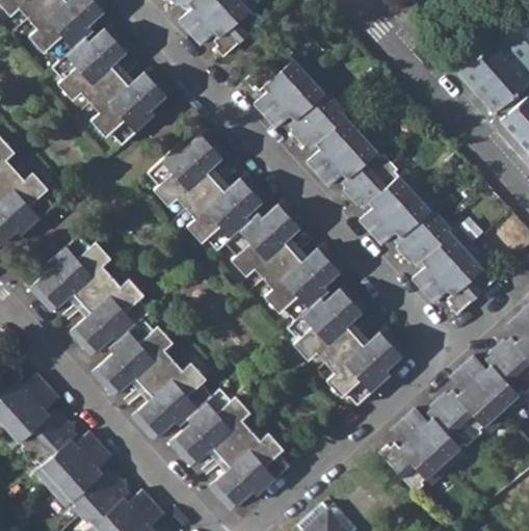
[(47,47),(58,59),(83,36),(93,29),(88,24),(108,5),(103,0),(0,0),(0,3),(9,14),(18,6),(35,27),(28,34),(43,51),(47,47)]
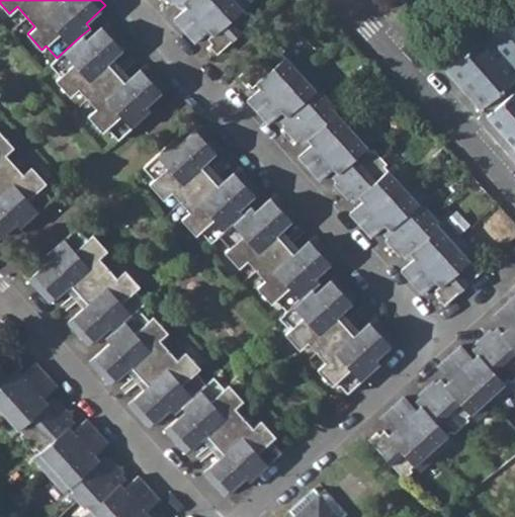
[(219,0),(166,0),(171,5),(174,3),(178,7),(182,3),(186,8),(173,20),(183,31),(219,0)]
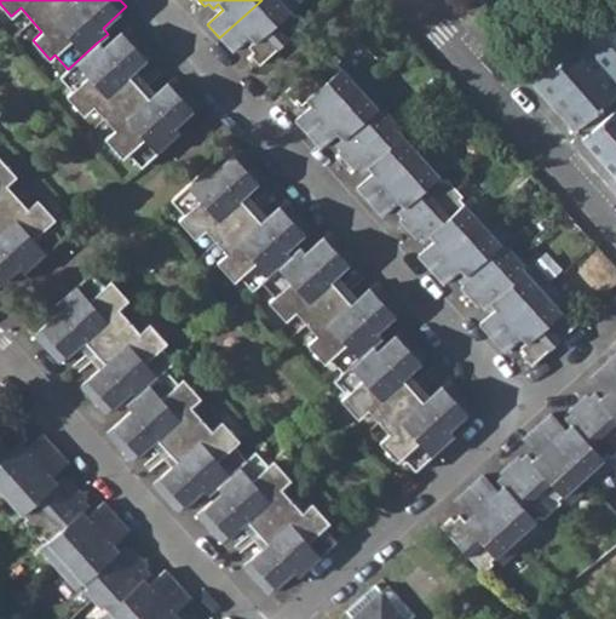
[(297,5),(291,0),(262,0),(219,38),(232,51),(248,39),(252,44),(248,49),(252,53),(249,56),(258,66),(304,24),(295,15),(292,18),(288,13),(297,5)]
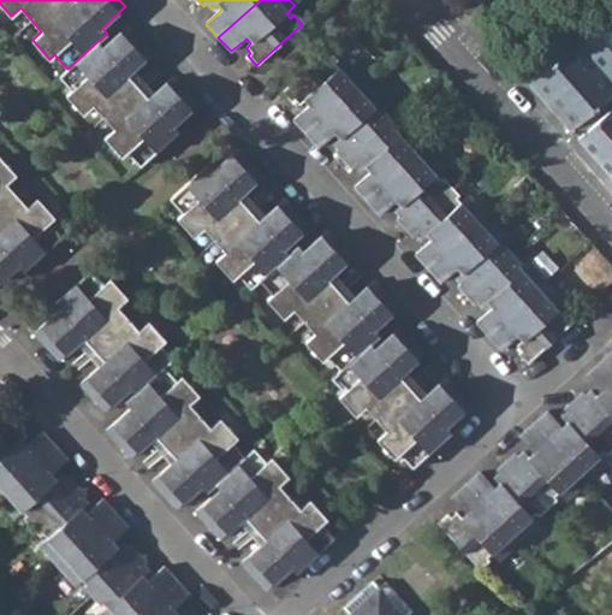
[(96,42),(67,69),(63,72),(58,77),(69,88),(69,89),(65,93),(83,113),(93,105),(102,117),(113,129),(105,137),(122,155),(122,154),(125,152),(138,166),(177,132),(172,126),(198,102),(173,76),(148,99),(140,90),(144,86),(137,78),(134,82),(126,75),(152,52),(128,27),(102,48),(96,42)]
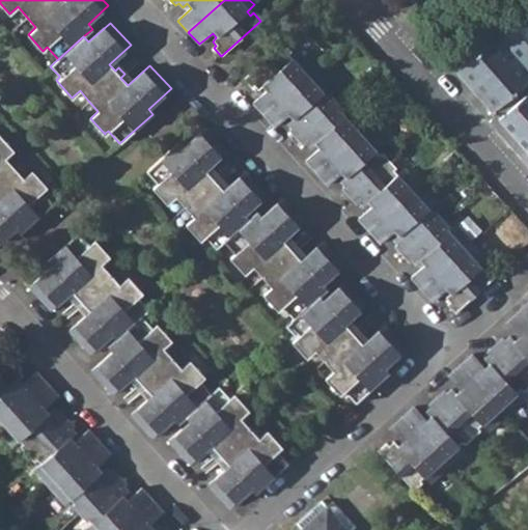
[(527,48),(527,46),(509,25),(497,35),(524,67),(527,48)]
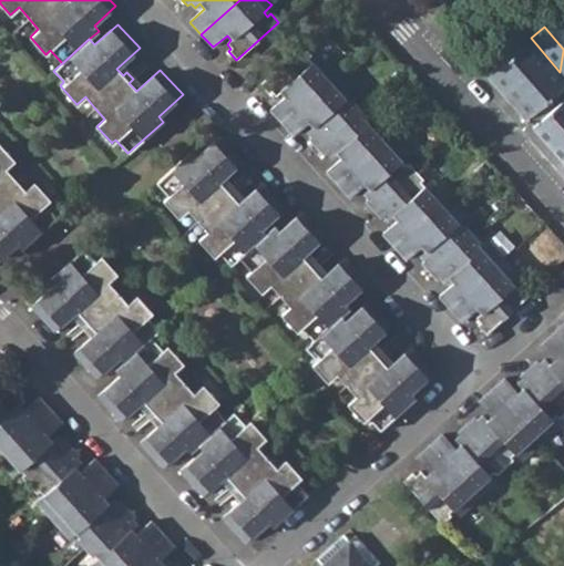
[(484,75),(524,119),(563,86),(563,76),(560,72),(531,38),(484,75)]
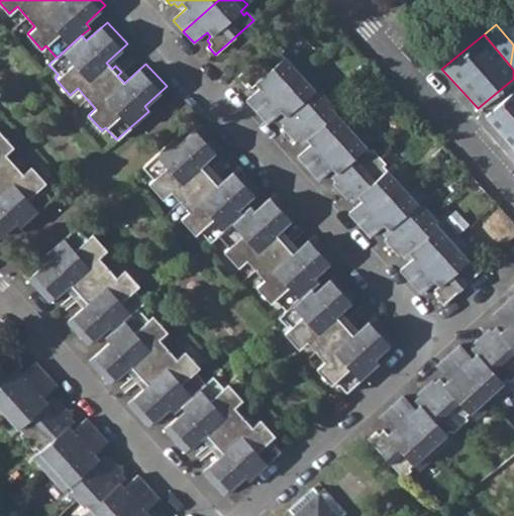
[(245,100),(257,113),(305,69),(291,53),(284,59),(280,54),(283,52),(276,43),(236,79),(242,86),(245,84),(250,89),(254,85),(259,89),(245,100)]
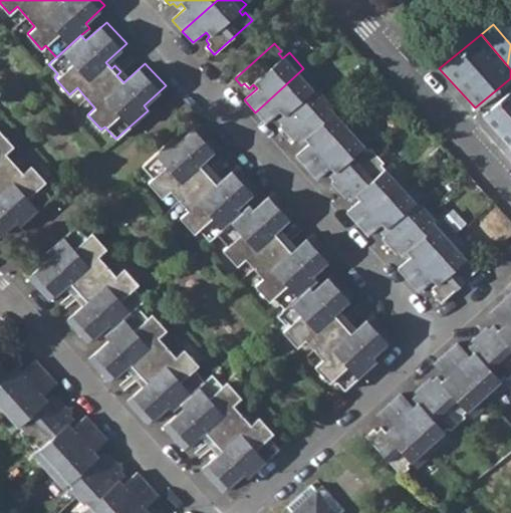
[(278,126),(286,136),(325,99),(317,92),(314,94),(310,90),(317,84),(303,68),(255,112),(266,123),(279,113),(281,116),(278,119),(281,123),(278,126)]
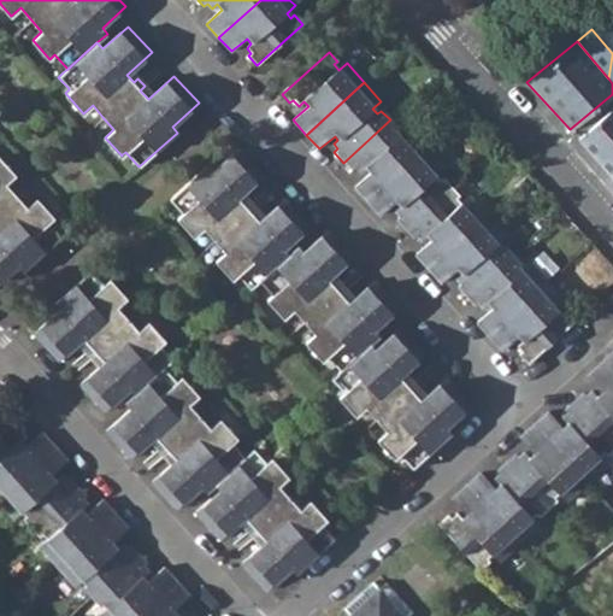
[(612,175),(612,174),(612,103),(576,136),(612,175)]
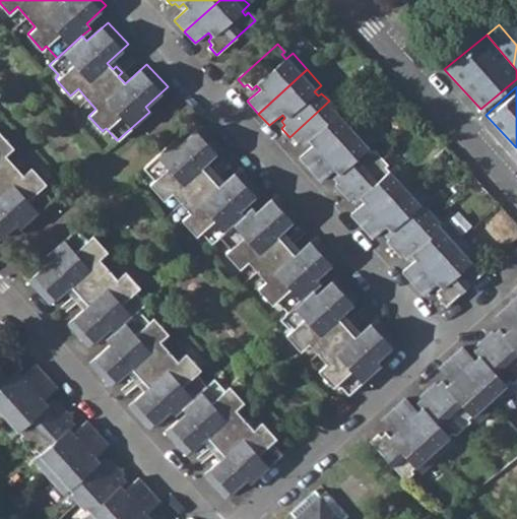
[(299,159),(310,171),(358,126),(343,110),(336,117),(331,112),(335,108),(329,101),(289,137),(296,144),(299,141),(303,145),(307,142),(312,147),(299,159)]
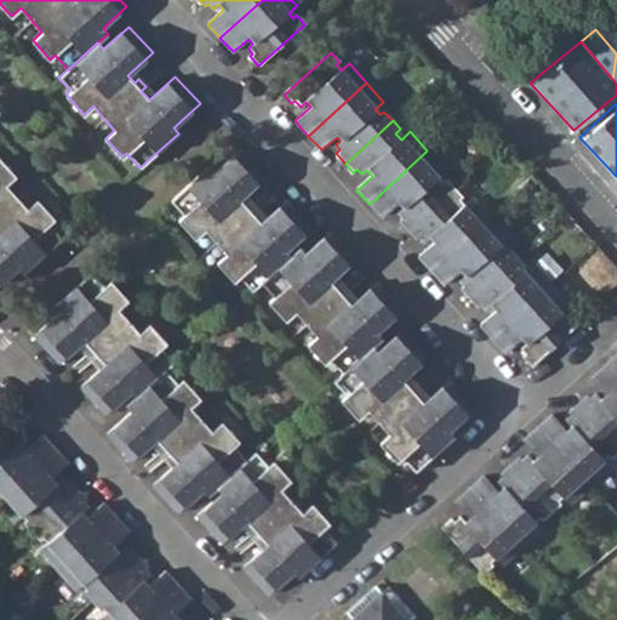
[(251,291),(260,284),(290,255),(287,252),(286,250),(310,227),(285,199),(260,222),(252,214),(256,210),(250,203),(246,208),(240,200),(266,176),(240,148),(213,171),(209,166),(170,202),(183,215),(178,220),(196,239),(205,231),(226,254),(217,261),(235,282),(240,278),(251,291)]
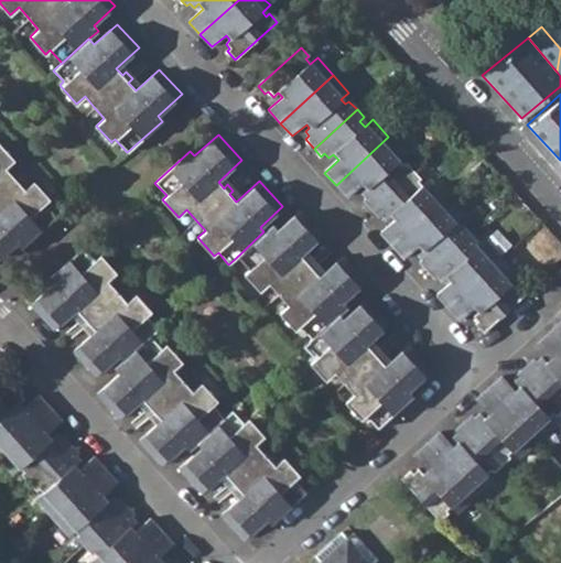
[(362,202),(369,210),(412,172),(405,163),(400,166),(397,163),(405,155),(388,137),(336,185),(347,198),(362,185),(365,188),(360,194),(364,198),(362,202)]
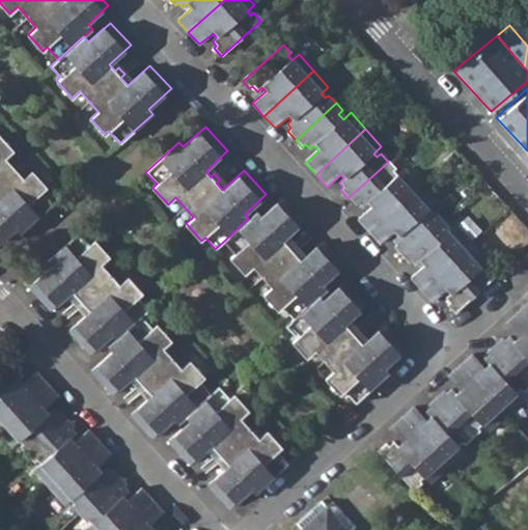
[(0,242),(15,228),(20,233),(54,202),(44,190),(47,187),(32,171),(24,178),(5,157),(14,149),(0,135),(0,242)]
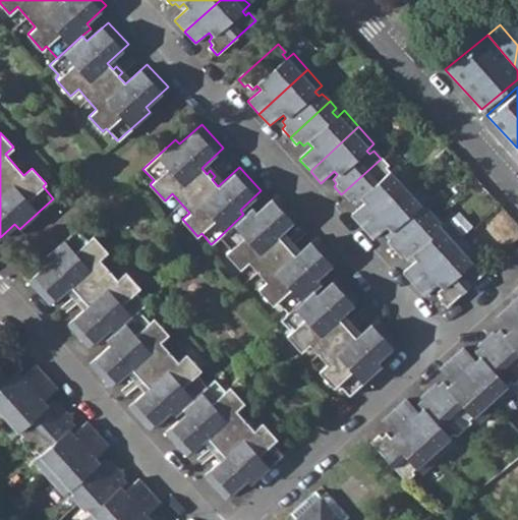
[(351,216),(361,228),(410,183),(396,168),(389,174),(385,170),(389,166),(381,159),(341,194),(348,204),(351,200),(355,205),(360,200),(363,205),(351,216)]
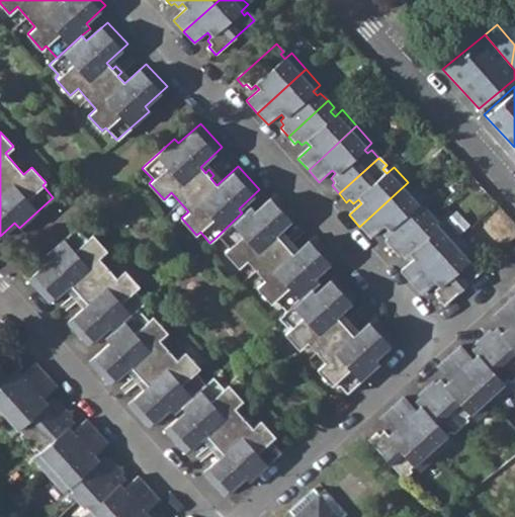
[(382,242),(391,250),(430,214),(423,207),(419,210),(416,205),(422,199),(408,182),(359,227),(369,239),(382,228),(387,231),(382,235),(387,239),(382,242)]
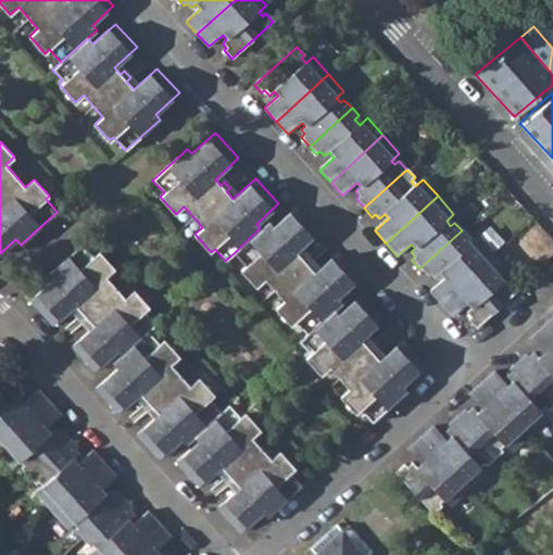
[(294,323),(306,336),(334,312),(341,303),(338,299),(361,278),(337,252),(315,273),(309,266),(313,262),(308,254),(303,259),(297,252),(318,232),(296,207),(274,227),(268,221),(260,228),(233,254),(243,266),(240,269),(258,288),(264,281),(283,301),(275,307),(291,325),(294,323)]
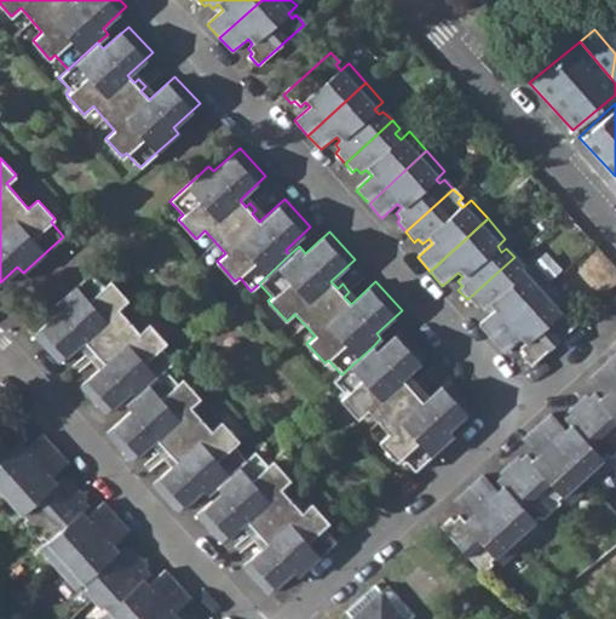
[(479,326),(491,340),(550,287),(545,282),(533,269),(524,276),(519,270),(523,267),(514,257),(467,299),(476,309),(479,307),(484,311),(490,307),(495,311),(479,326)]
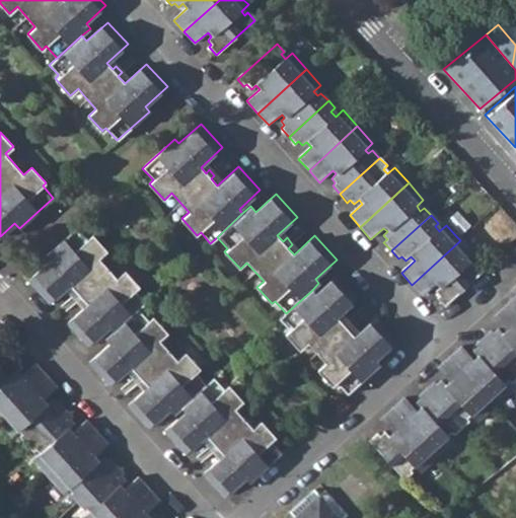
[(108,327),(112,331),(137,308),(146,301),(136,290),(140,286),(125,270),(116,277),(99,257),(107,250),(93,234),(89,238),(78,226),(46,256),(49,260),(27,279),(50,303),(70,284),(76,290),(71,294),(77,300),(81,296),(87,303),(66,321),(88,345),(108,327)]
